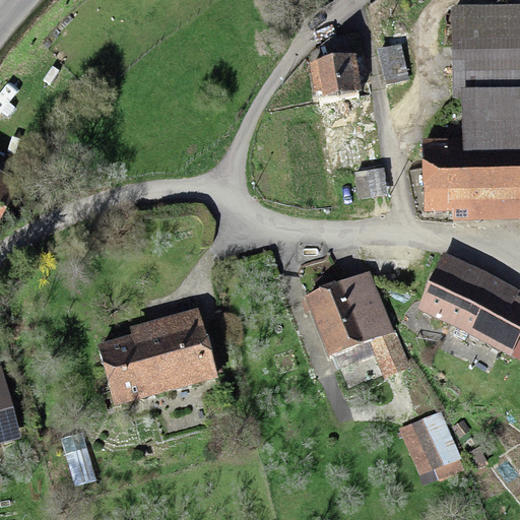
[(519,4),(450,5),(451,100),(461,100),(461,137),(421,138),(423,213),(452,212),(452,221),(519,219),(519,4)]
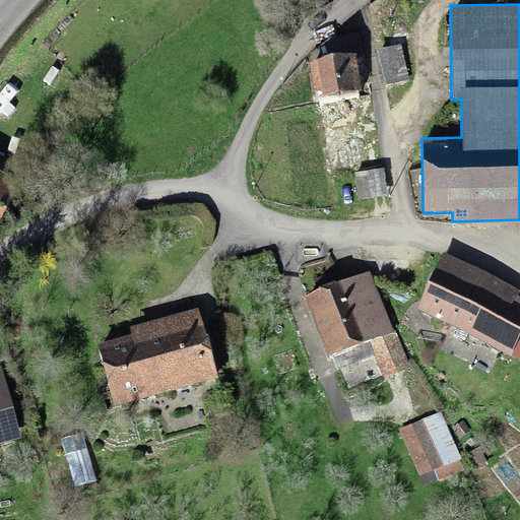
[(394,50),(376,54),(393,129),(411,125),(394,50)]
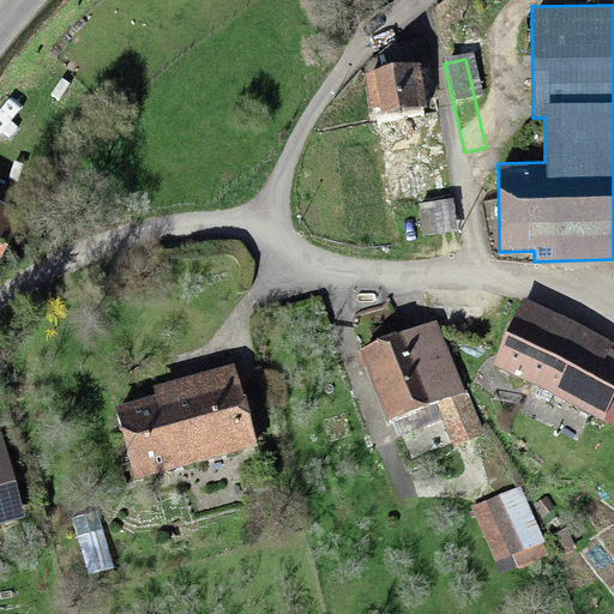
[(429,64),(365,74),(372,116),(437,106),(429,64)]
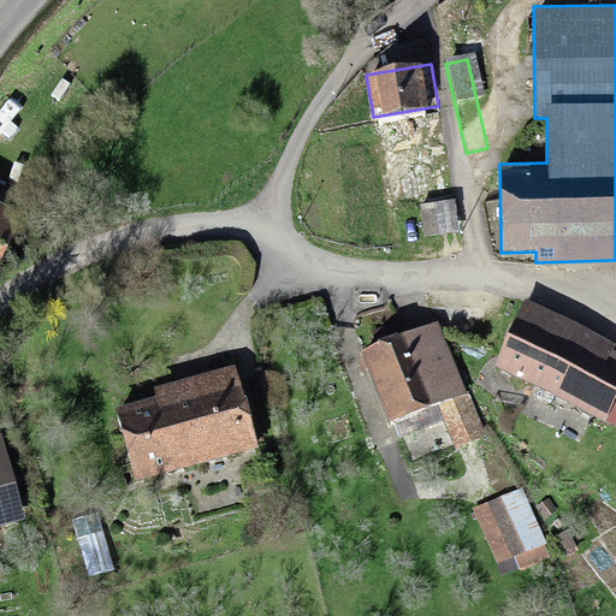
[(22,116),(0,143),(0,146),(36,173),(58,143),(22,116)]
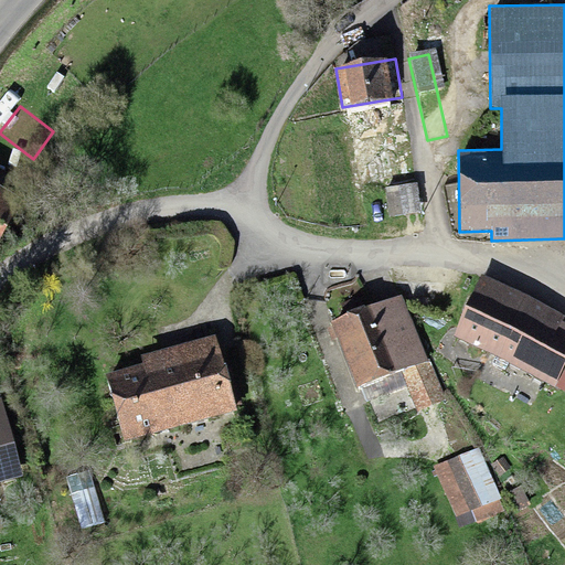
[(0,178),(0,241),(20,210),(3,199),(12,187),(0,178)]
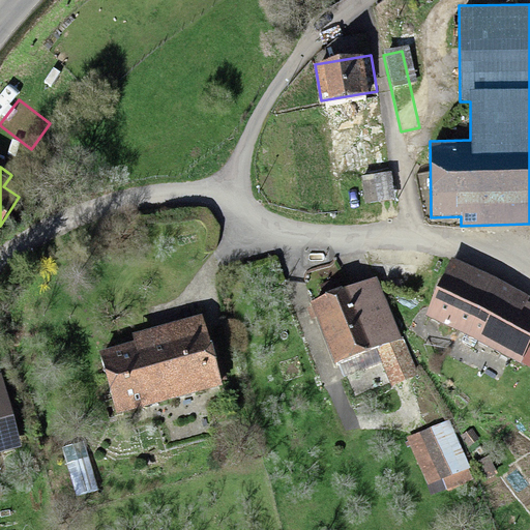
[(390,171),(360,176),(365,203),(395,198),(390,171)]
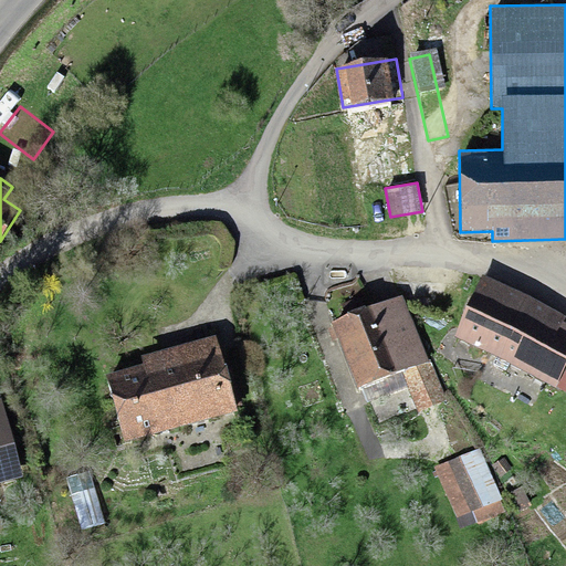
[(565,316),(483,274),(450,337),(565,396),(565,324),(563,323),(565,316)]
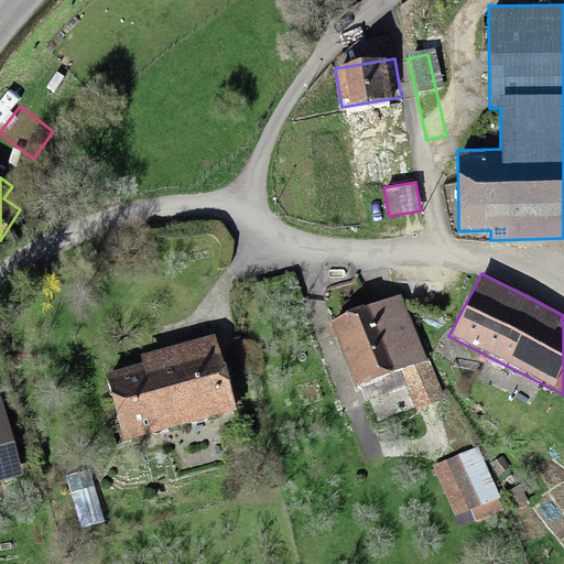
[(398,306),(337,332),(376,423),(436,398),(398,306)]
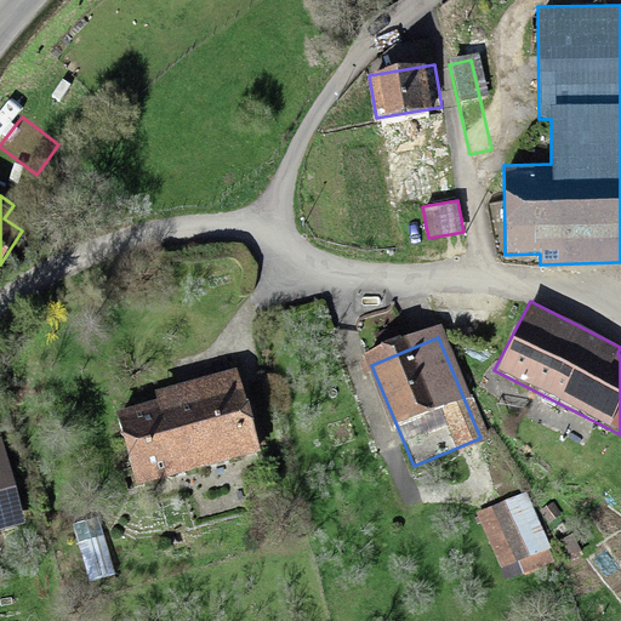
[(169,408),(121,422),(143,493),(261,457),(237,379),(166,400),(169,408)]
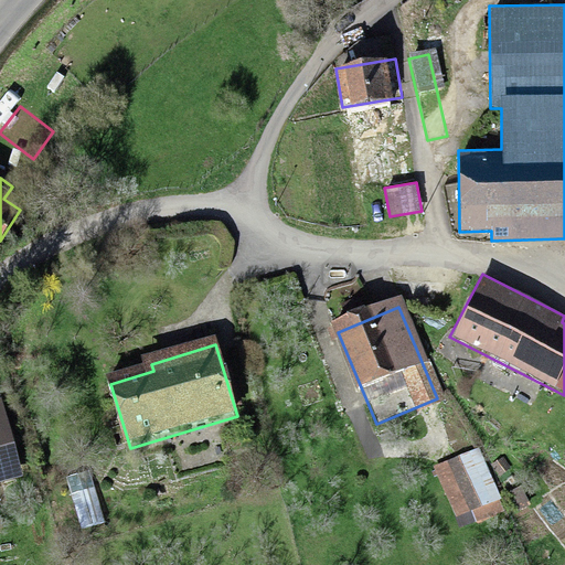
[(0,480),(22,475),(1,396),(0,396),(0,480)]
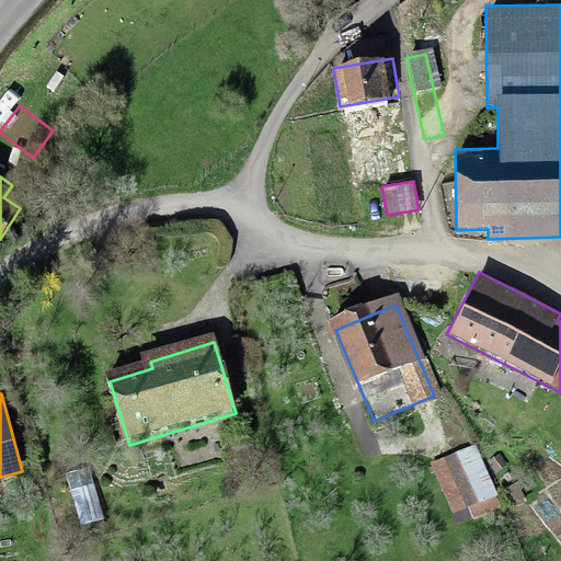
[(481,445),(427,461),(447,525),(501,507),(481,445)]
